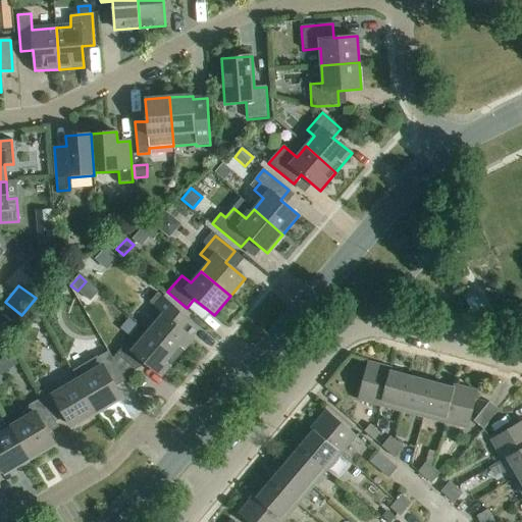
[(156,322),(147,332),(177,358),(193,340),(192,338),(200,329),(183,315),(158,294),(150,303),(156,308),(149,316),(156,322)]
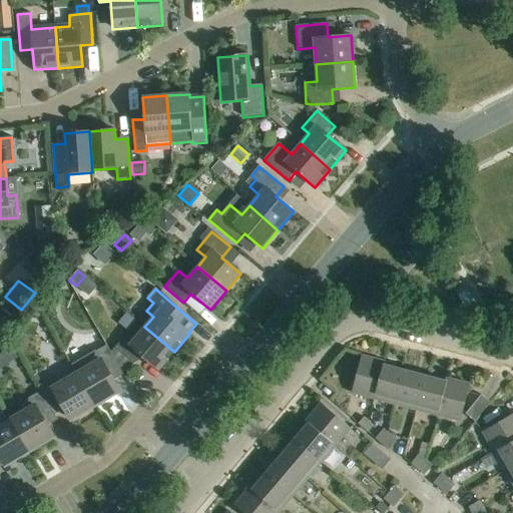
[(41,316),(35,307),(26,313),(29,318),(35,320),(41,316)]
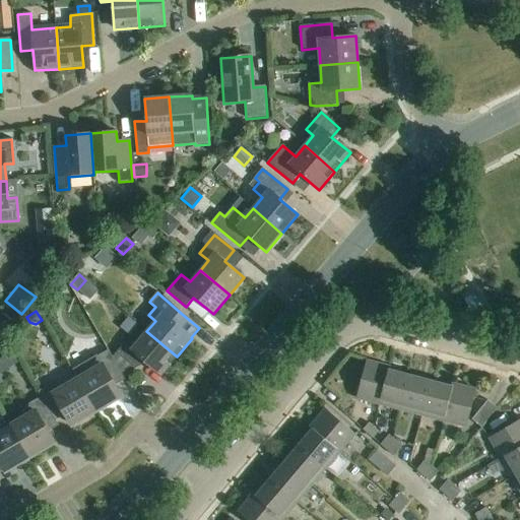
[(177,356),(146,331),(138,342),(131,336),(116,353),(134,369),(142,360),(160,376),(177,356)]
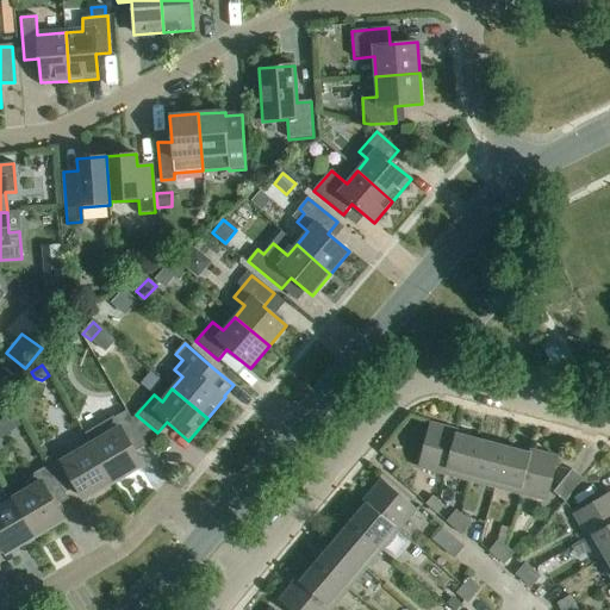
[(107,435),(91,444),(113,483),(142,466),(135,453),(147,444),(126,411),(103,425),(107,435)]
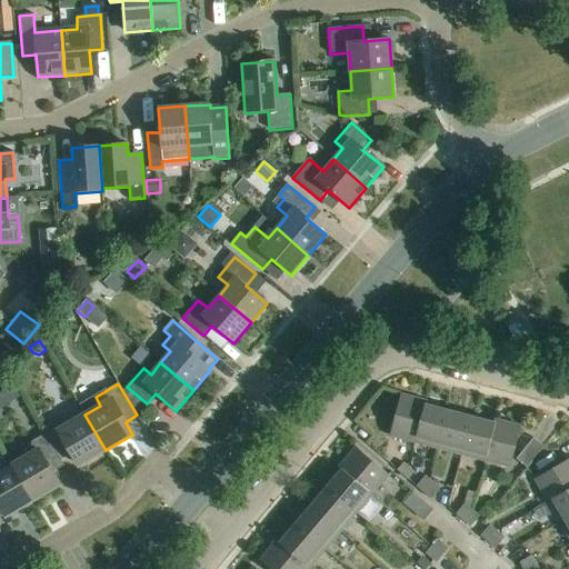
[(20,398),(12,386),(2,392),(9,403),(20,398)]
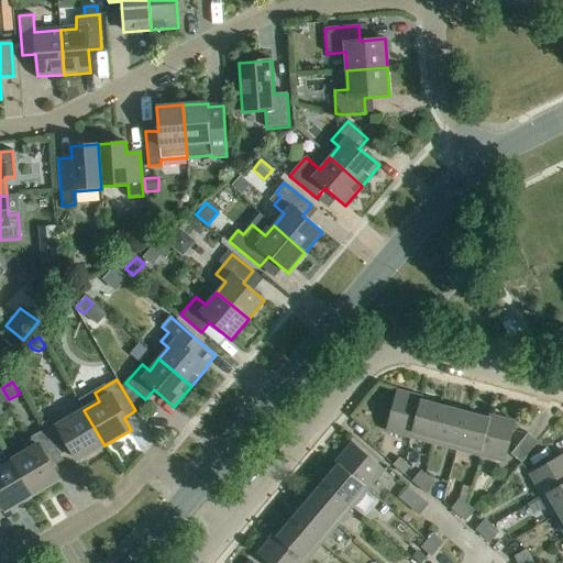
[(385,432),(410,439),(420,401),(422,401),(423,398),(396,390),(385,432)]
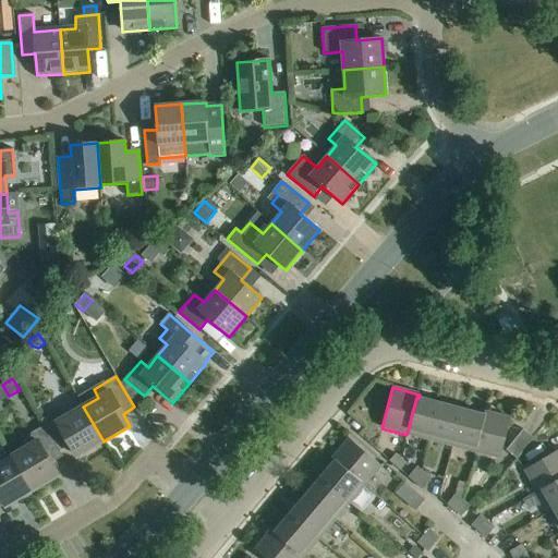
[(407,435),(429,440),(439,403),(419,398),(416,398),(407,435)]
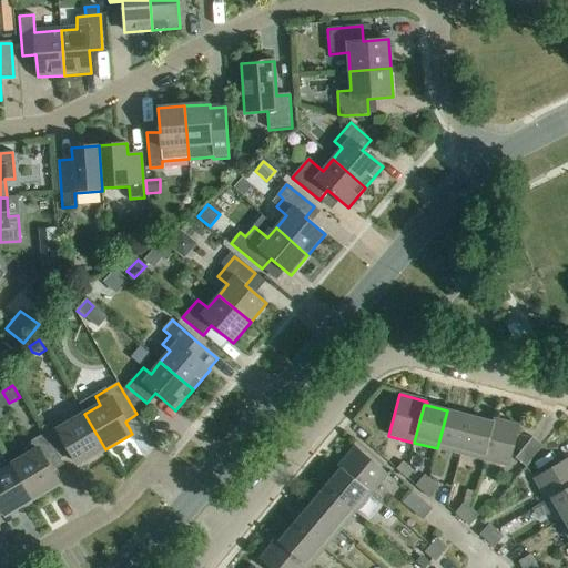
[(437,448),(460,455),(470,417),(447,411),(437,448)]
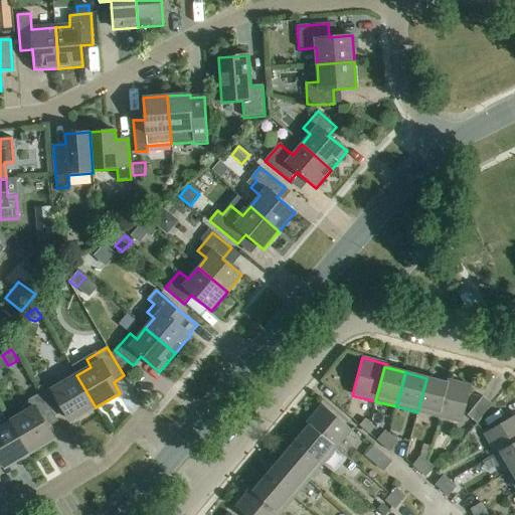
[(37,388),(40,393),(54,416),(55,416),(64,410),(71,421),(96,407),(76,375),(62,384),(57,376),(37,388)]
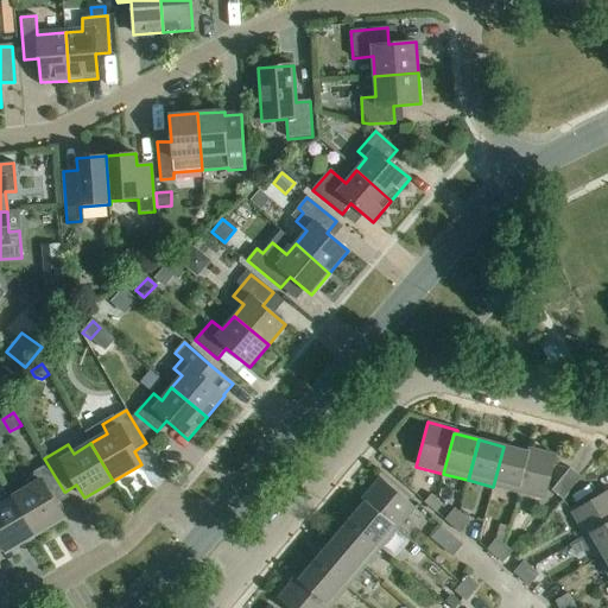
[(493,487),(518,493),(529,453),(526,453),(504,447),(493,487)]
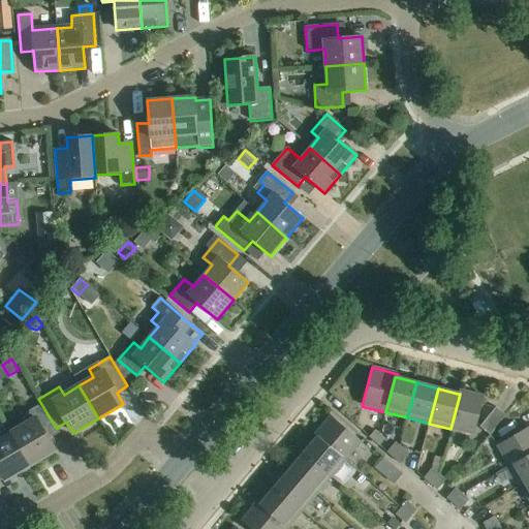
[(460,394),(450,429),(474,435),(484,397),(459,391),(458,394),(460,394)]
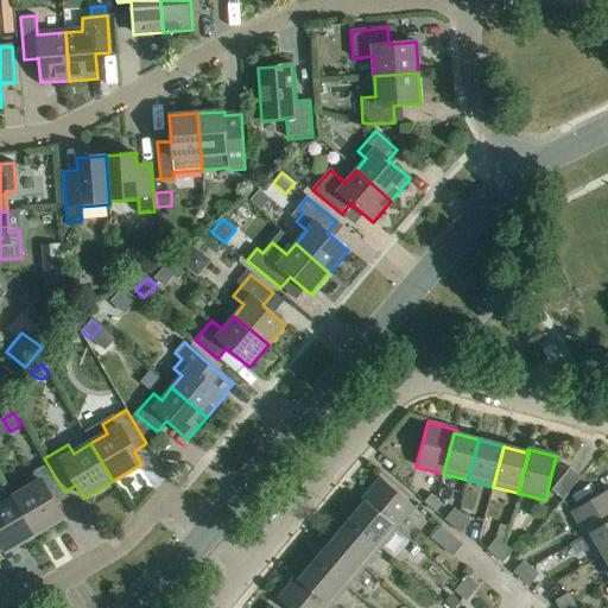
[(29,487),(12,498),(35,536),(63,519),(56,505),(69,498),(65,492),(64,492),(48,464),(24,479),(29,487)]
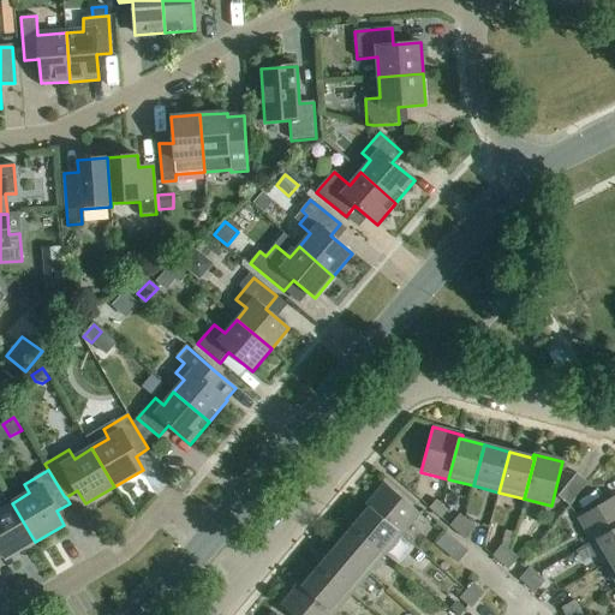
[(559,497),(569,506),(587,483),(577,475),(559,497)]
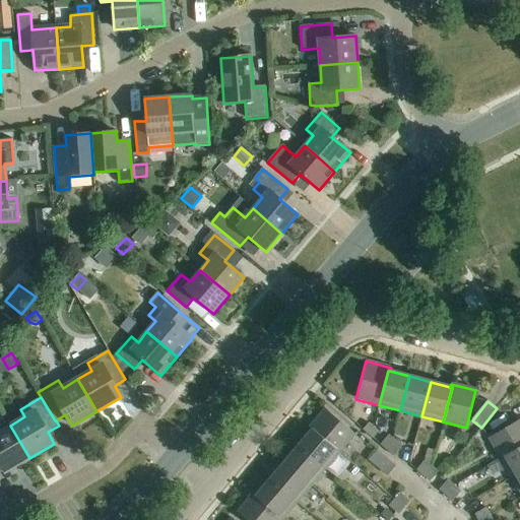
[(309,429),(311,431),(312,430),(339,453),(355,435),(325,409),(309,429)]
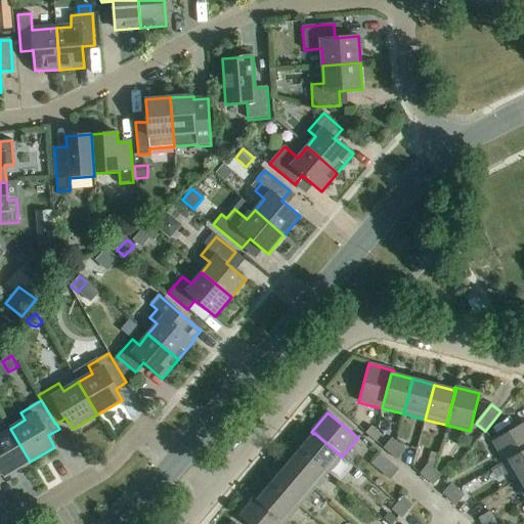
[(523,423),(492,442),(505,463),(523,450),(523,423)]
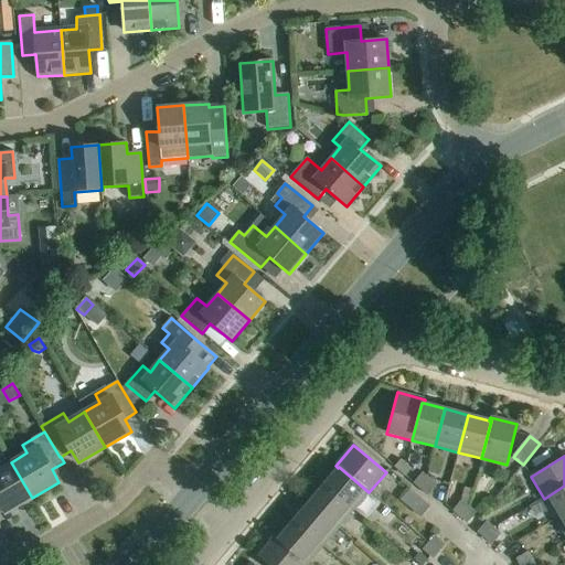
[(394,468),(405,477),(412,469),(401,460),(394,468)]
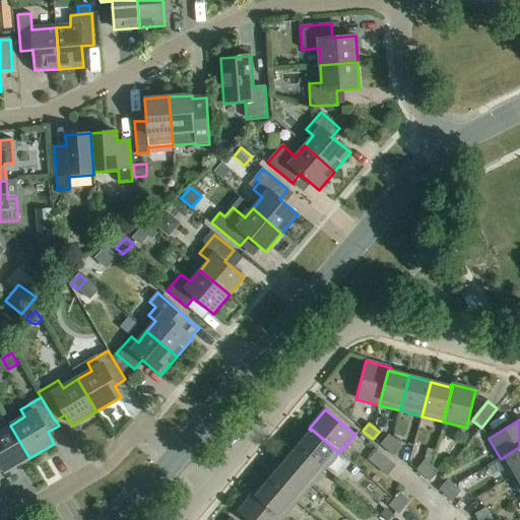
[(0,463),(5,472),(29,458),(10,426),(0,431),(0,463)]
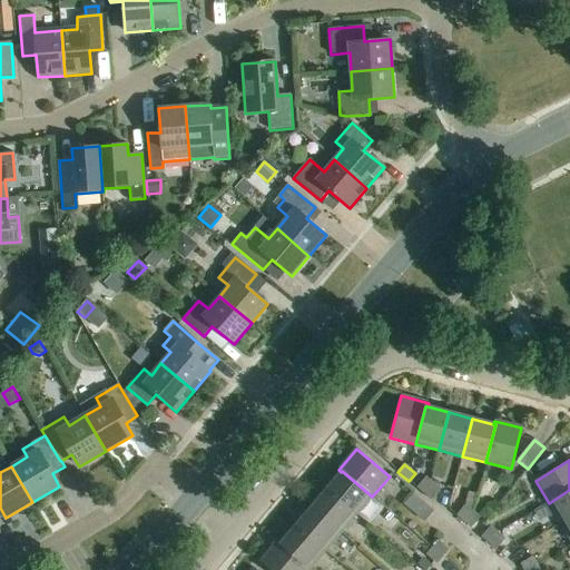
[(342,471),(341,472),(326,489),(356,514),(372,497),(342,471)]
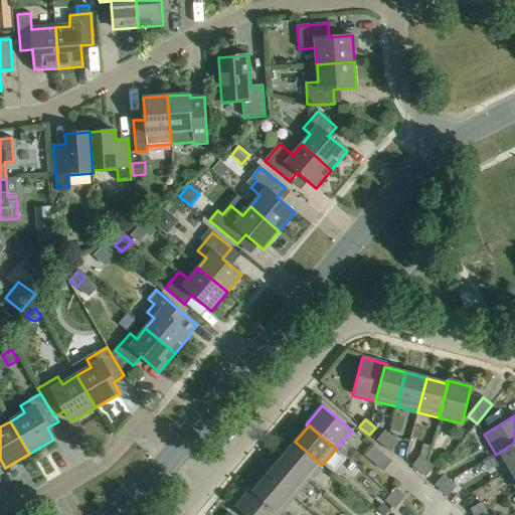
[(376,441),(383,447),(391,437),(385,431),(376,441)]
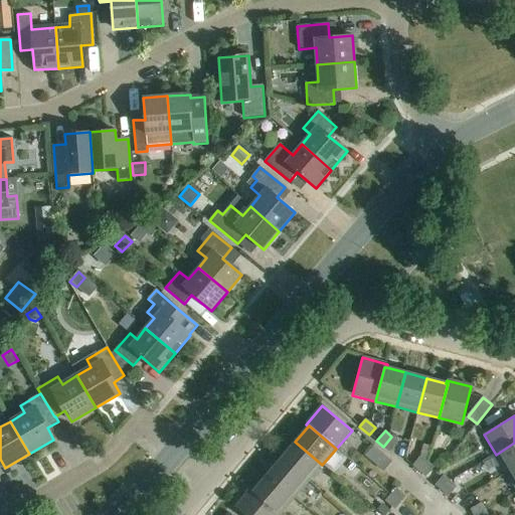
[(391,437),(383,447),(389,452),(398,443),(391,437)]
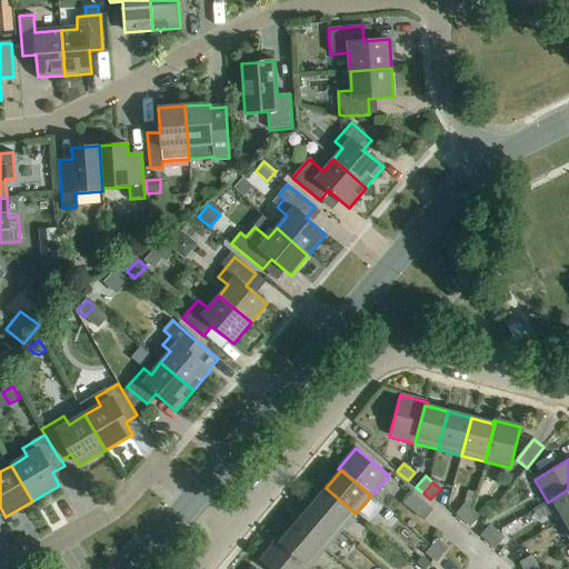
[(326,488),(310,507),(340,532),(356,513),(326,488)]
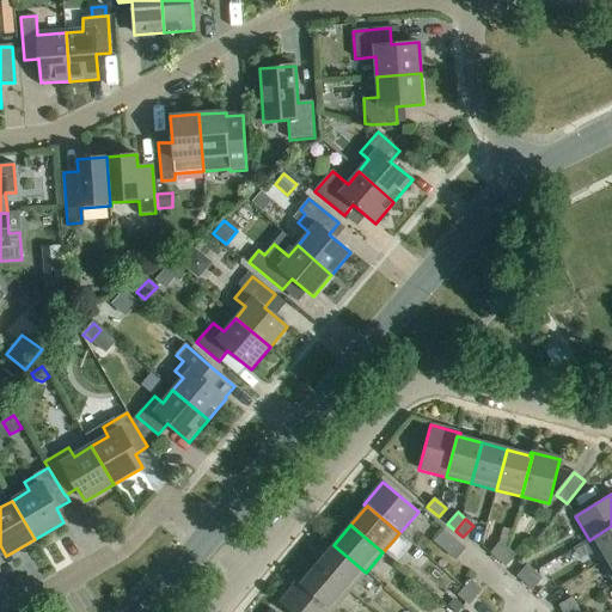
[(611,526),(589,540),(603,563),(611,556),(611,526)]
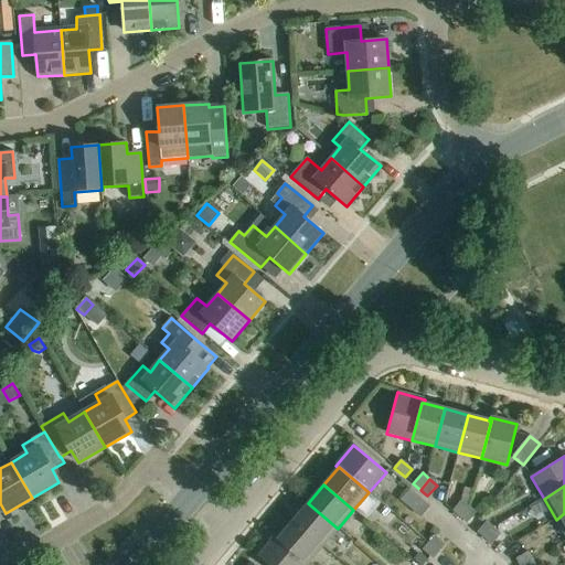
[(452,511),(459,518),(469,507),(461,501),(452,511)]
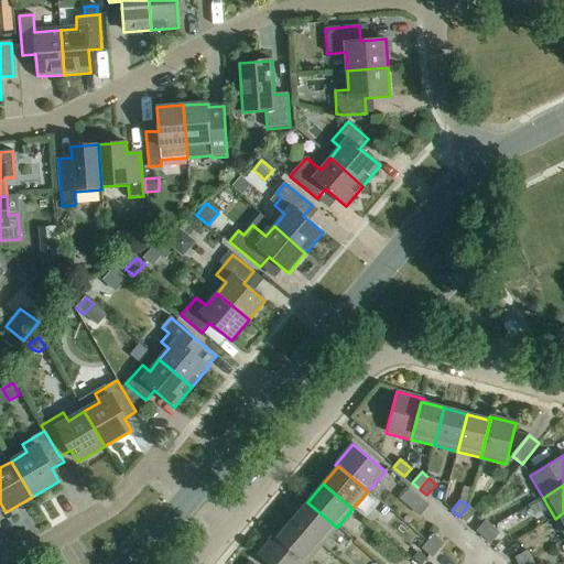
[(307,502),(292,520),(322,545),(337,528),(307,502)]
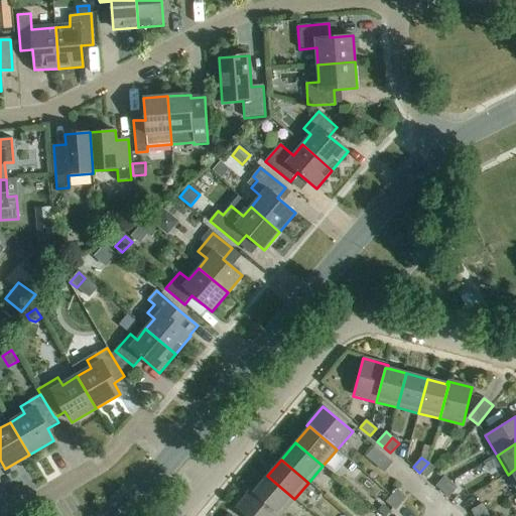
[(428,463),(419,473),(426,479),(434,469),(428,463)]
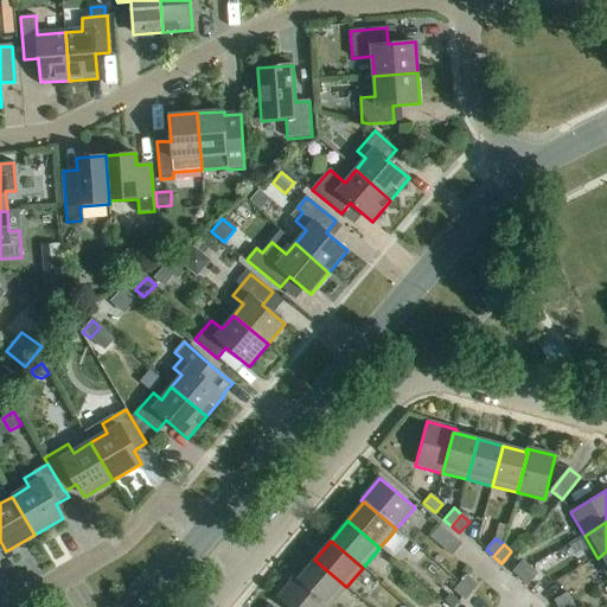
[(314,560),(299,579),(298,580),(330,606),(346,587),(314,560)]
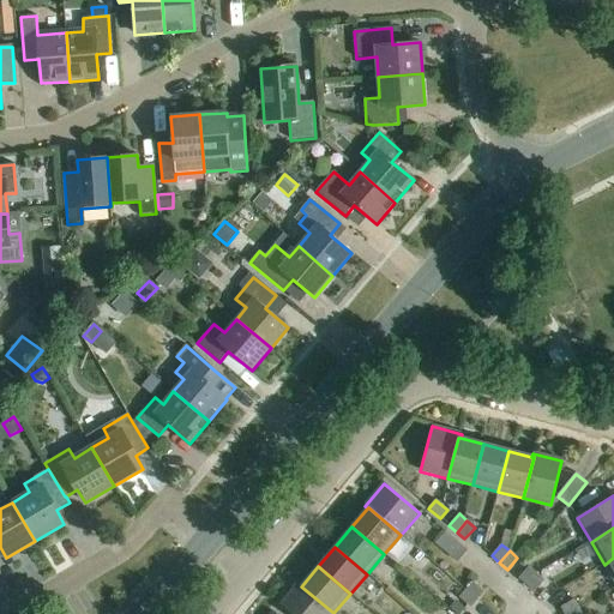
[(518,579),(527,585),(536,573),(529,567),(518,579)]
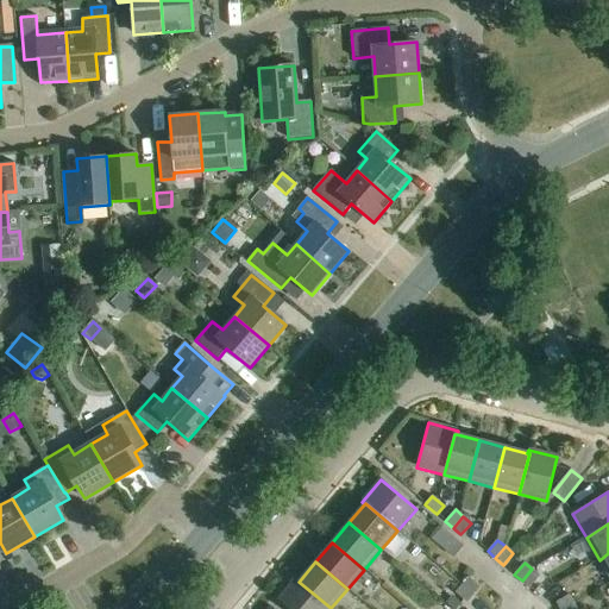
[(532,569),(522,581),(531,588),(540,576),(532,569)]
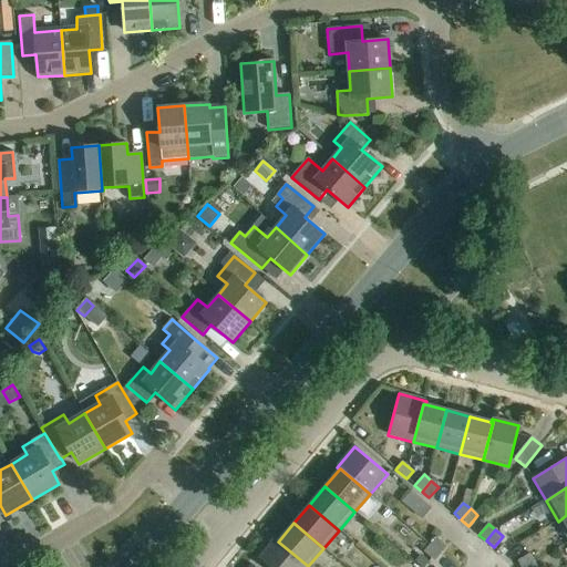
[(436,537),(430,545),(441,554),(446,547),(436,537)]
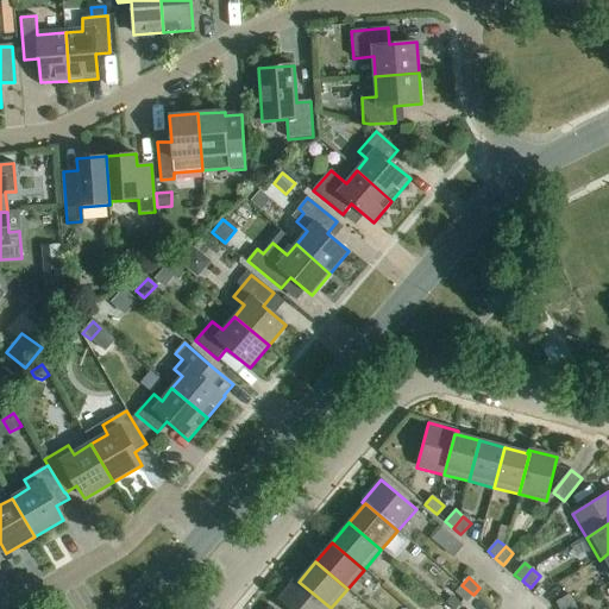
[(299,582),(300,581),(297,578),(278,601),(288,608),(331,608),(299,582)]
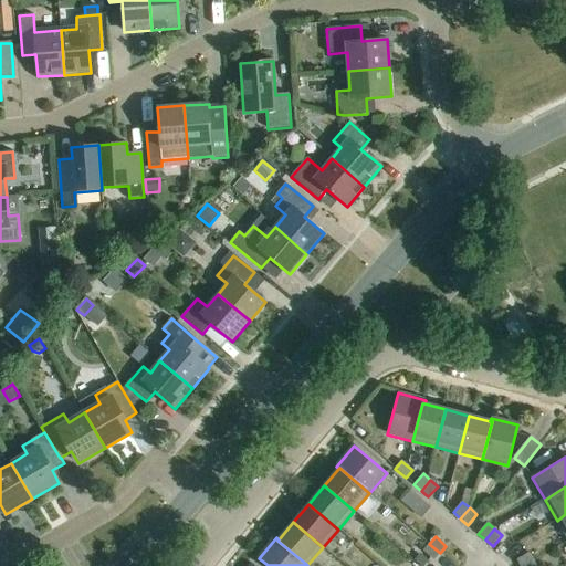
[(440,553),(429,544),(422,552),(433,561),(440,553)]
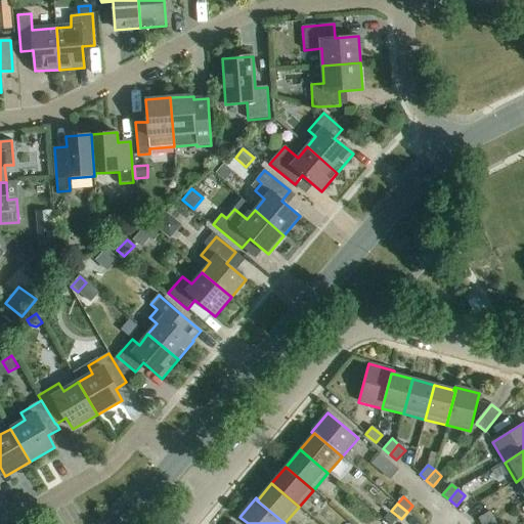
[(478,519),(481,523),(486,523),(494,520),(489,512),(478,519)]
